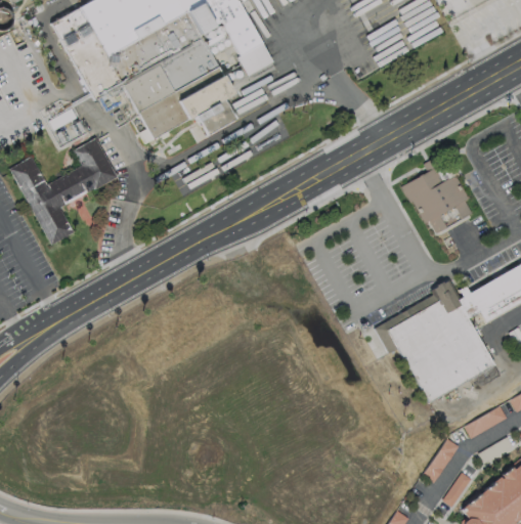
[(90,0),(51,23),(96,100),(107,113),(126,102),(128,107),(113,116),(119,128),(133,121),(146,144),(200,118),(209,136),(242,119),(230,100),(243,93),(235,83),(276,62),(239,0),(90,0)]
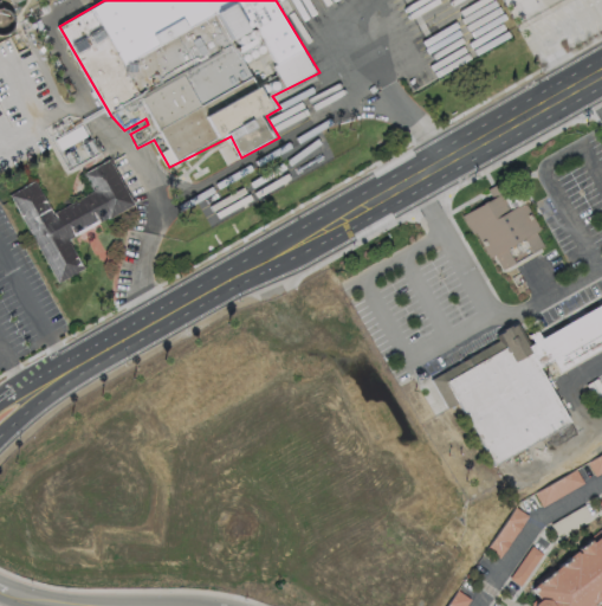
[(19,28),(20,24),(19,19),(17,15),(14,12),(10,10),(5,10),(0,11),(0,36),(2,37),(7,37),(12,36),(15,33),(19,28)]
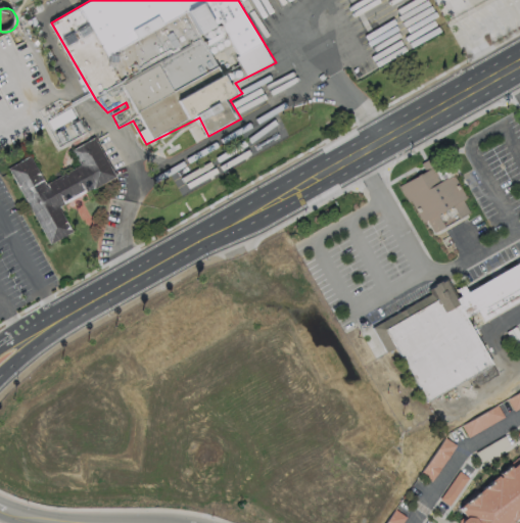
[(10,169),(51,243),(74,232),(61,207),(117,177),(97,139),(75,149),(82,163),(49,183),(33,156),(10,169)]
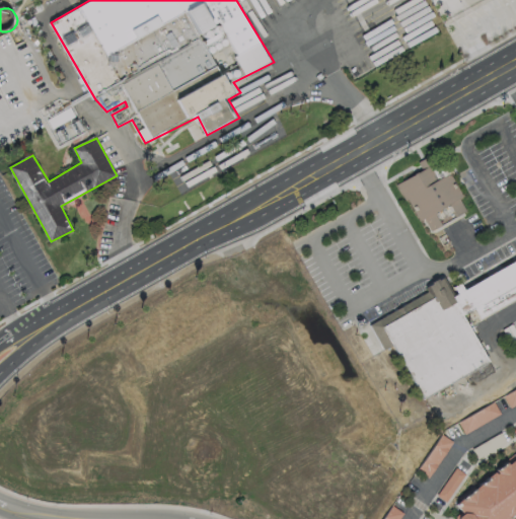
[(398,184),(424,170),(420,162),(431,156),(438,168),(449,162),(455,173),(452,175),(473,213),(434,234),(426,219),(422,222),(410,200),(408,201),(398,184)]
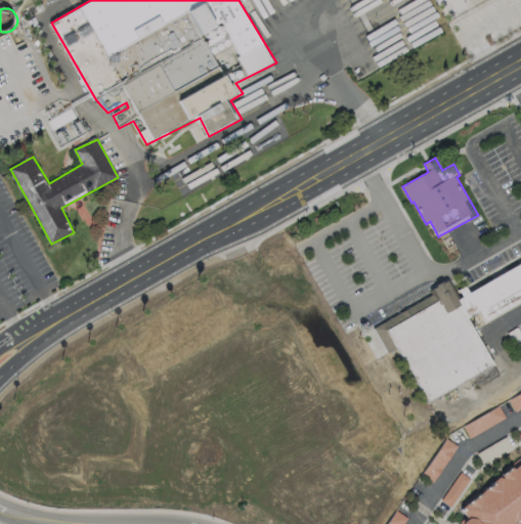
[(375,329),(390,355),(399,350),(429,403),(495,364),(475,331),(468,318),(479,311),(485,321),(520,300),(520,263),(471,293),(467,287),(460,291),(463,297),(458,300),(453,293),(446,279),(429,288),(433,295),(375,329)]
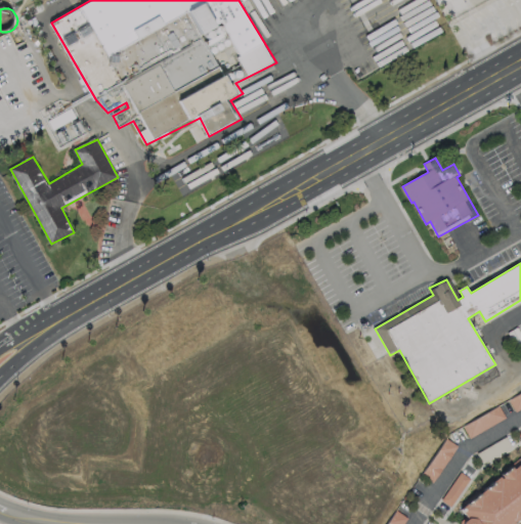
[(473,378),(479,387),(500,374),(494,364),(473,378)]
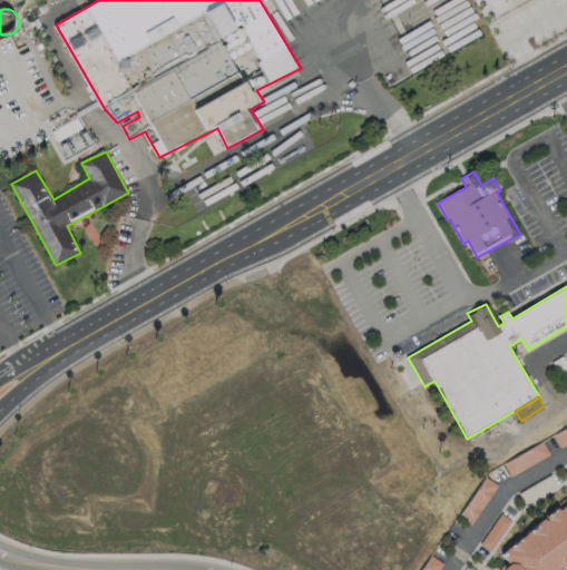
[(566,446),(564,449),(556,435),(566,429),(566,446)]
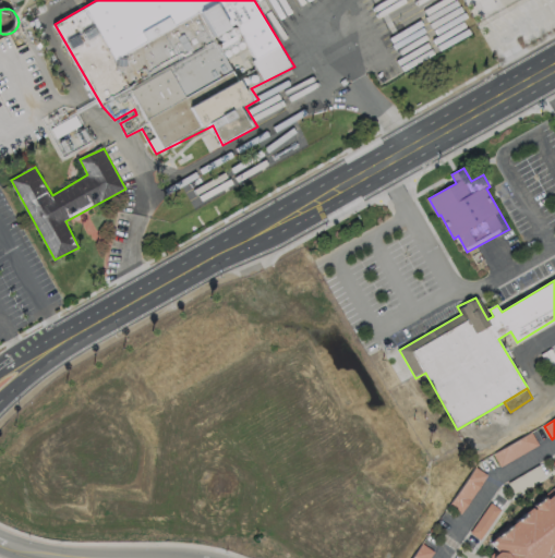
[(541,444),(502,466),(495,455),(534,432),(541,444)]
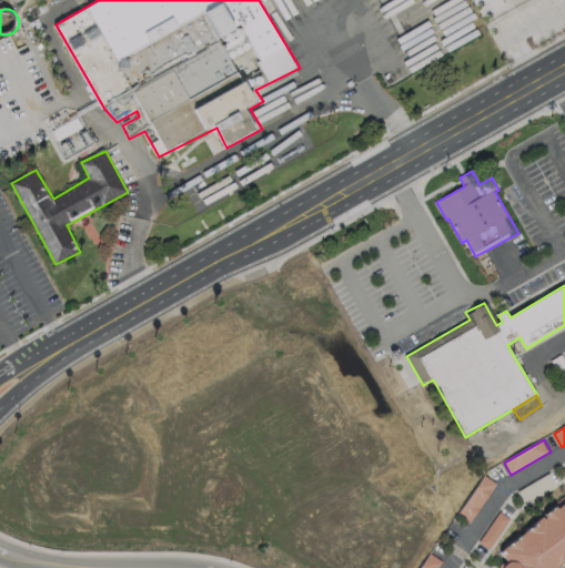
[(497,483),(471,523),(458,515),(485,475),(497,483)]
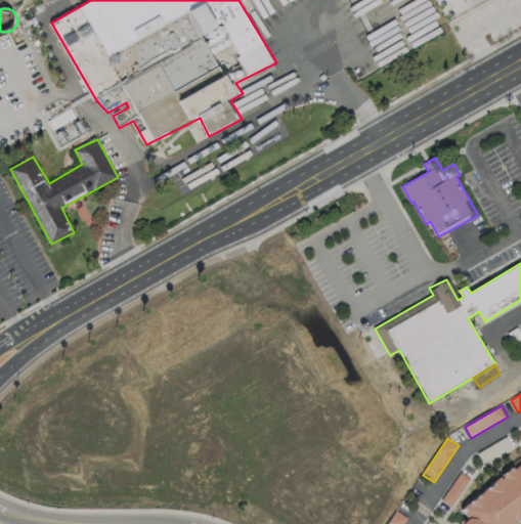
[(518,523),(520,522),(520,464),(464,510),(467,520),(466,523),(518,523)]
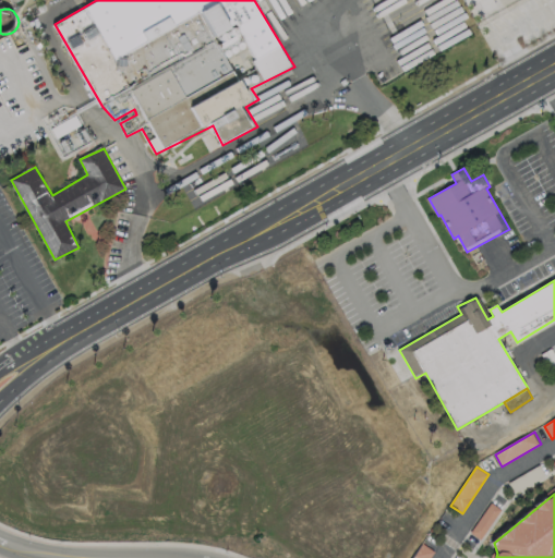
[(493,502),(472,533),(482,540),(503,509),(493,502)]
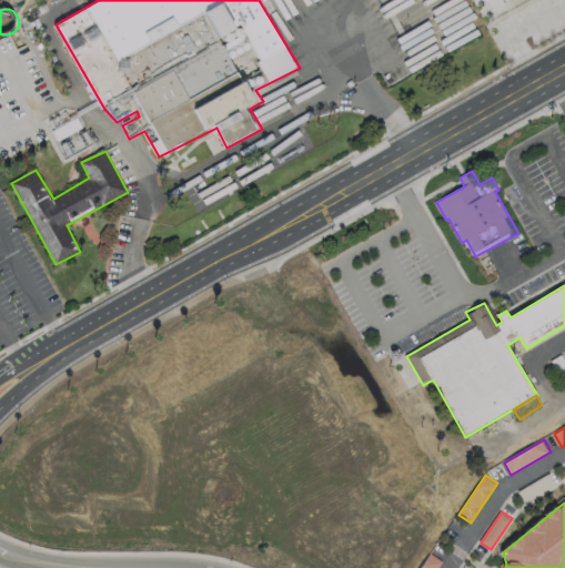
[(444,561),(439,567),(420,567),(431,553),(444,561)]
